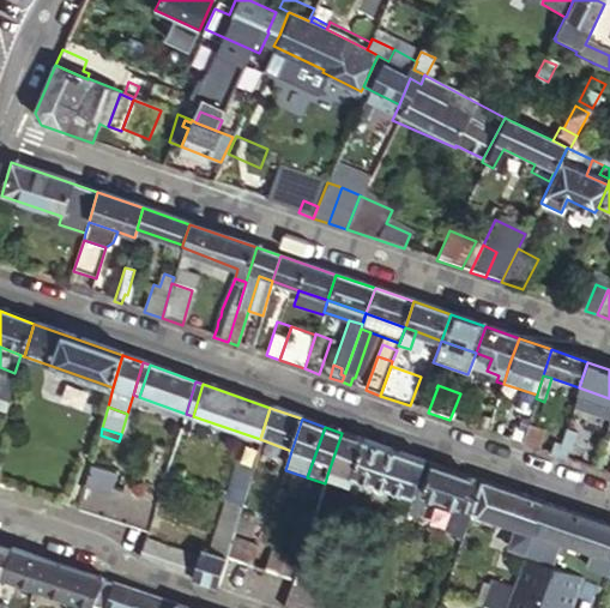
[(543,434),(526,428),(521,445),(537,451),(543,434)]
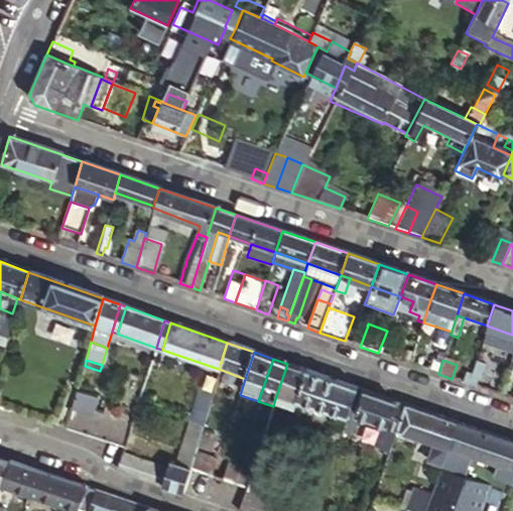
[(475,362),(470,377),(468,384),(472,386),(475,380),(477,380),(483,365),(475,362)]
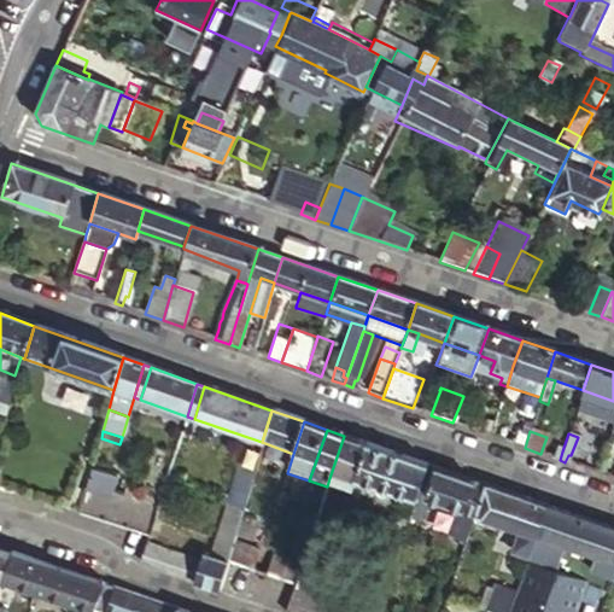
[(344,436),(329,478),(350,485),(354,476),(416,499),(417,494),(427,466),(344,436)]
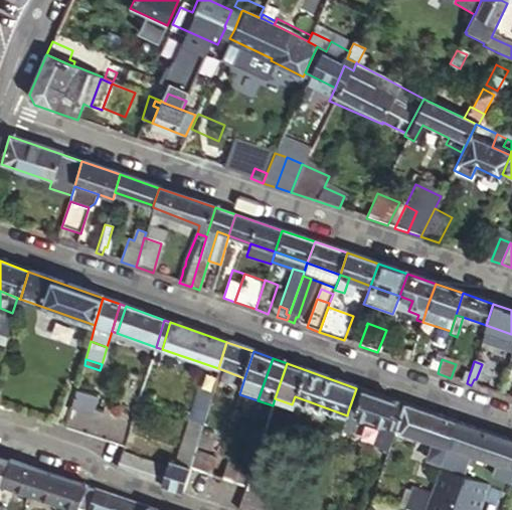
[(100,370),(84,365),(79,380),(96,385),(98,379),(100,370)]
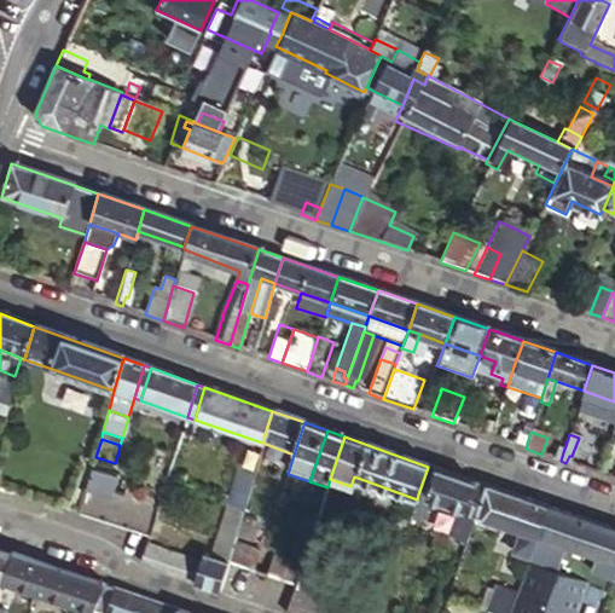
[(243,510),(260,449),(244,444),(225,505),(243,510)]
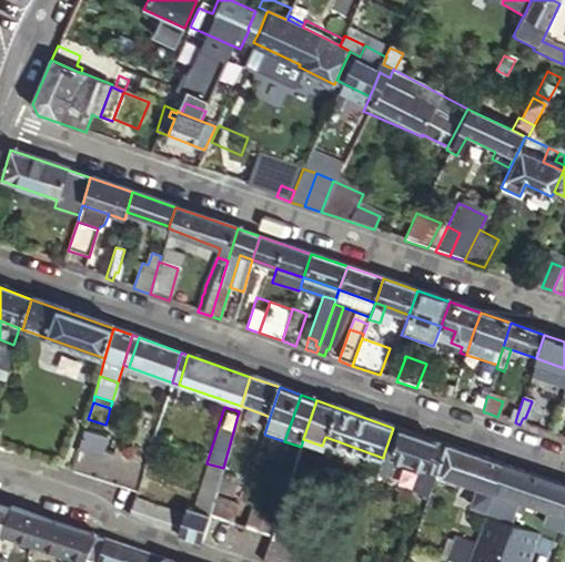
[(160,422),(139,415),(132,436),(154,443),(160,422)]
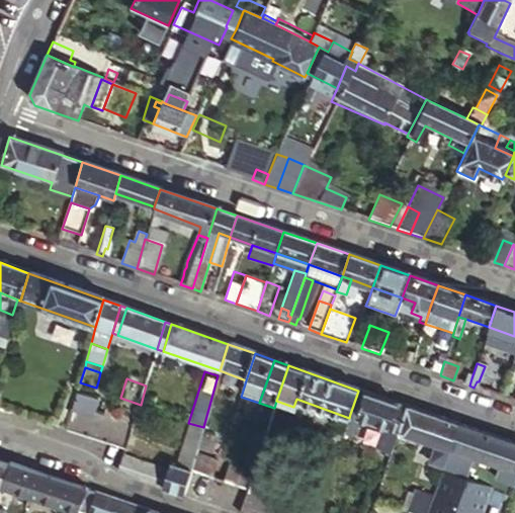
[(102,382),(98,381),(96,388),(80,382),(77,393),(97,399),(102,382)]
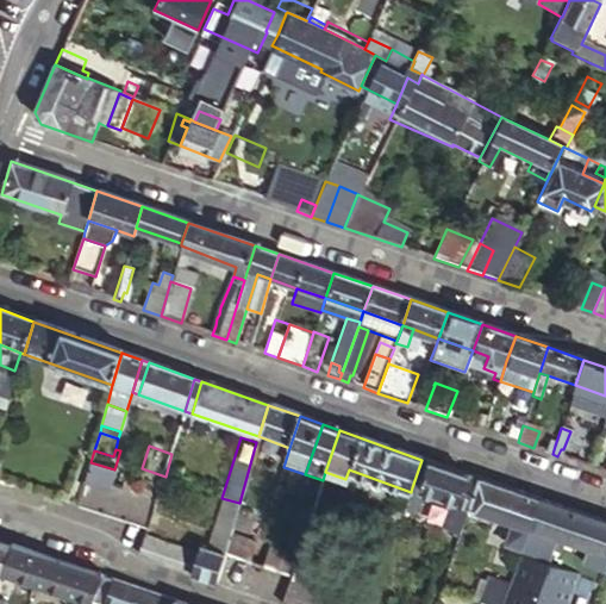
[(575,462),(589,467),(594,453),(580,449),(575,462)]
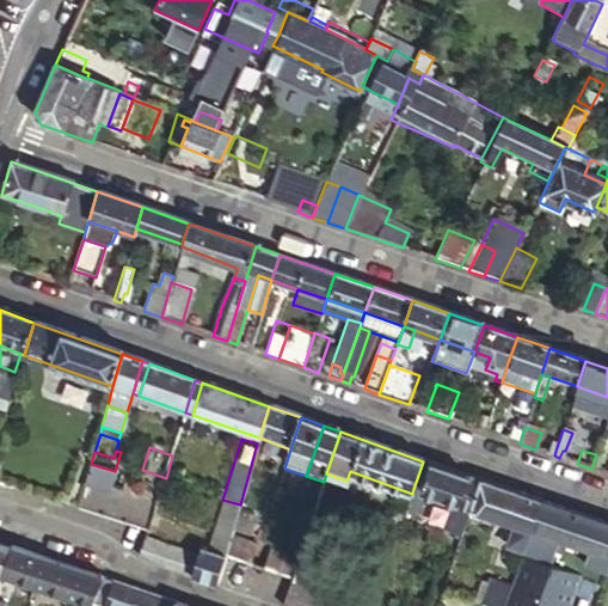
[(478,481),(423,461),(413,489),(458,505),(448,533),(460,537),(470,509),(478,481)]
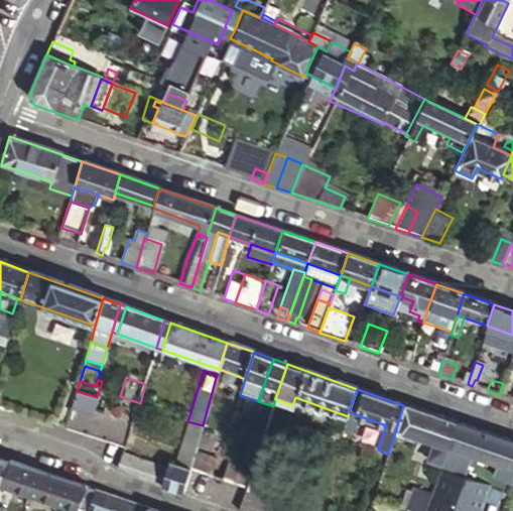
[(77,391),(72,408),(66,429),(123,449),(126,450),(138,410),(140,403),(120,396),(113,414),(94,408),(97,397),(77,391)]
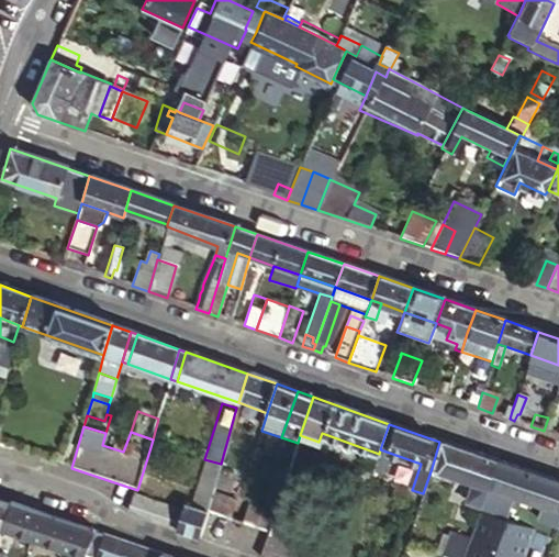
[(439,442),(432,468),(488,488),(496,463),(439,442)]
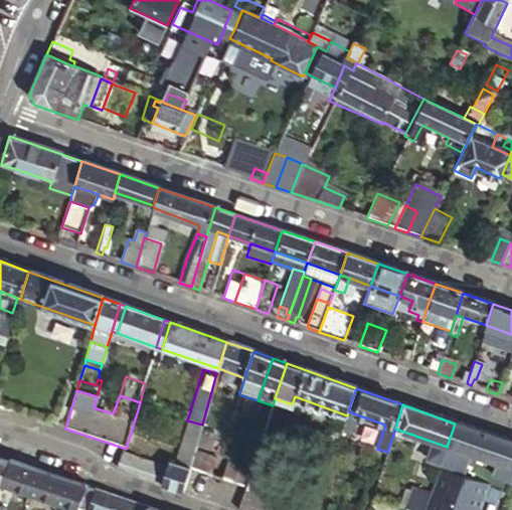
[(57,426),(65,429),(71,407),(63,405),(57,426)]
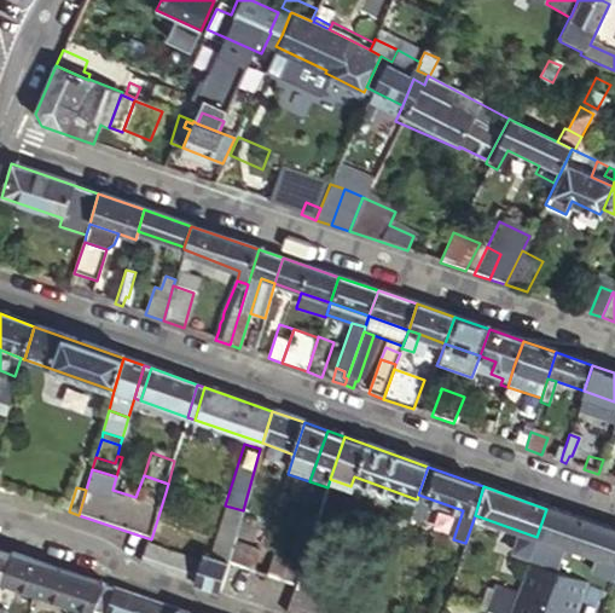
[(243,510),(225,505),(216,533),(235,539),(243,510)]
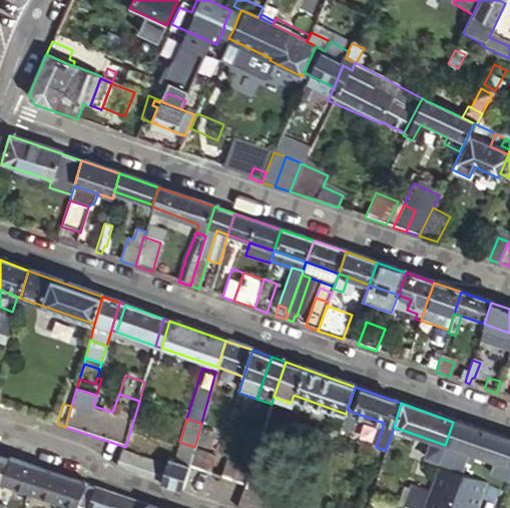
[(453,422),(445,445),(437,463),(460,472),(468,452),(483,457),(509,466),(509,440),(454,421),(453,422)]
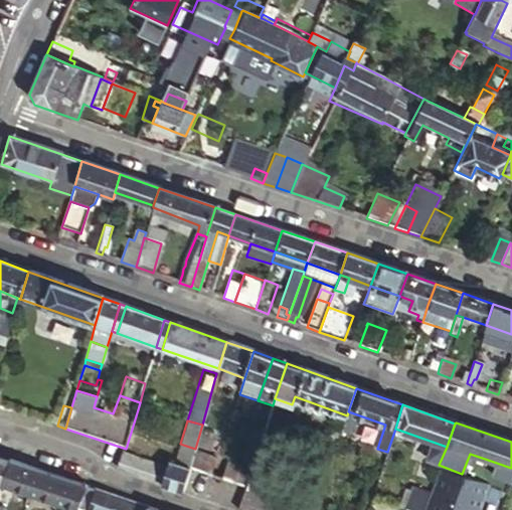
[(225,461),(234,464),(247,429),(237,425),(225,461)]
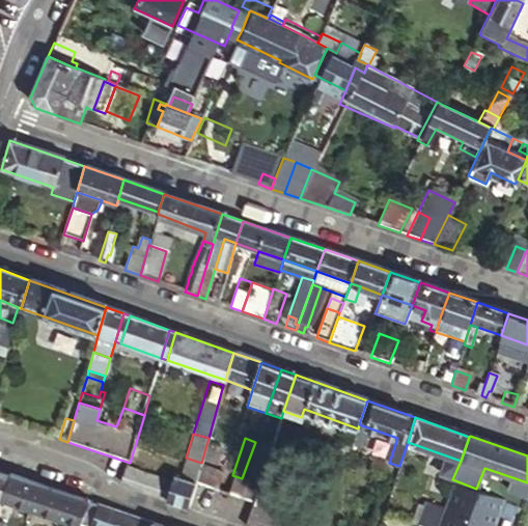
[(215,467),(221,450),(209,446),(202,463),(215,467)]
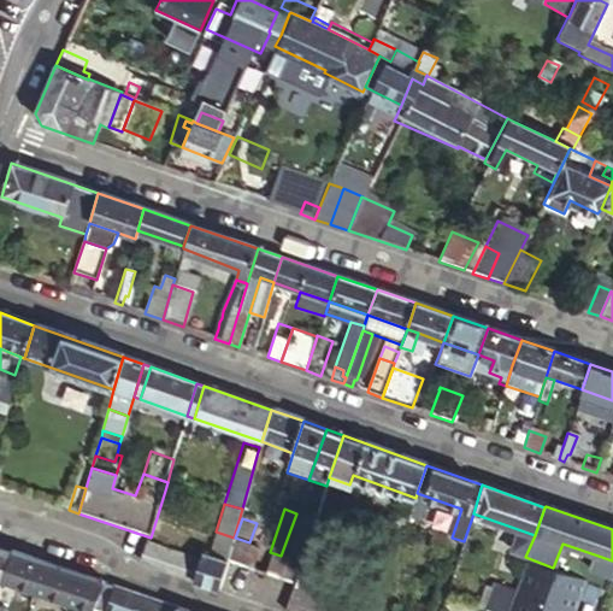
[(306,523),(300,540),(308,542),(313,526),(306,523)]
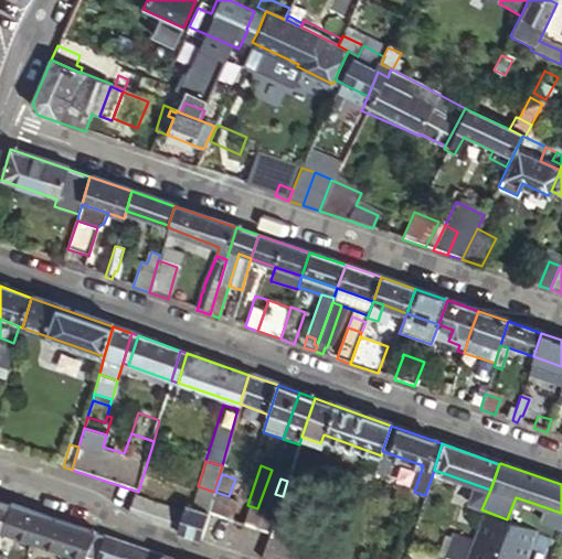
[(165,503),(170,487),(157,483),(151,498),(165,503)]
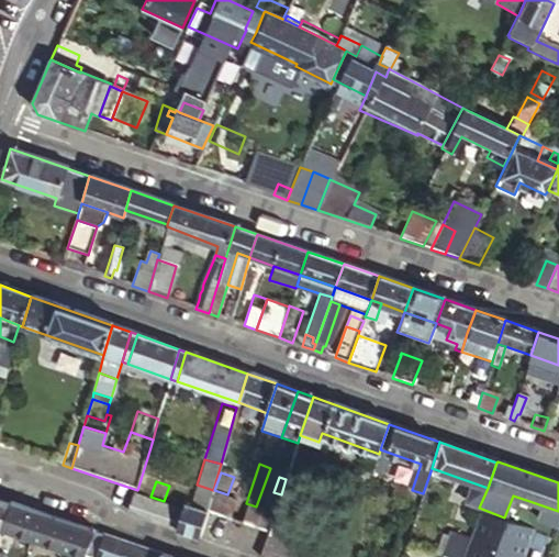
[(183,507),(182,511),(177,531),(199,538),(207,513),(211,497),(213,490),(197,485),(196,491),(185,488),(181,498),(192,502),(190,509),(183,507)]
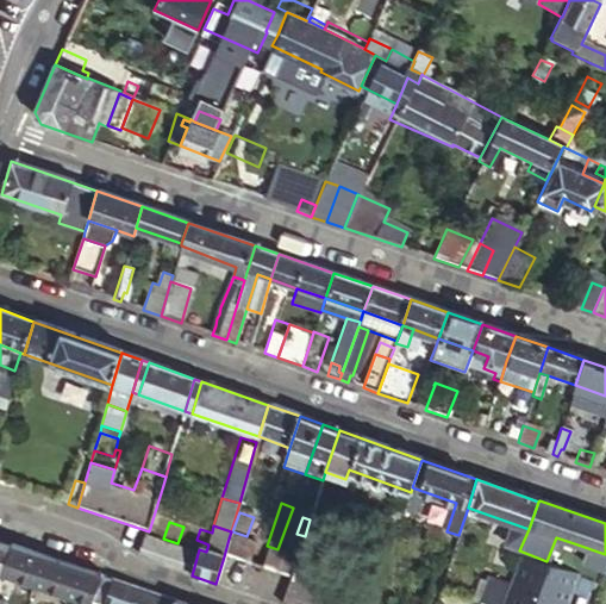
[(300,550),(305,536),(297,534),(293,533),(288,547),(300,550)]
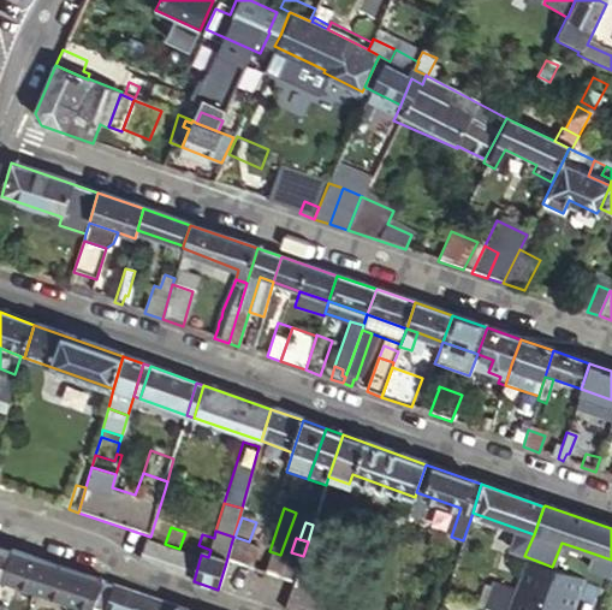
[(194,581),(200,560),(146,542),(138,562),(194,581)]
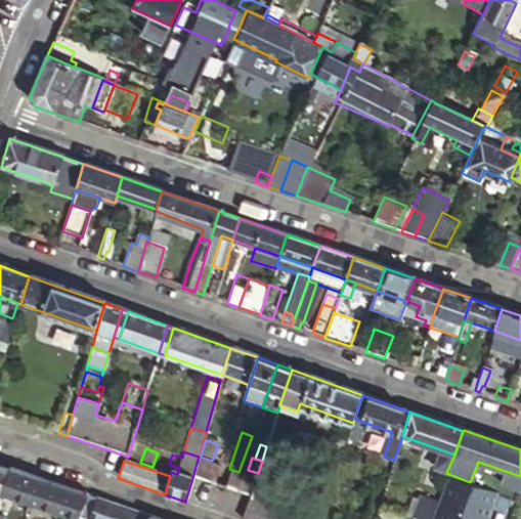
[(192,478),(214,485),(217,476),(210,474),(207,473),(203,471),(205,466),(197,463),(192,478)]
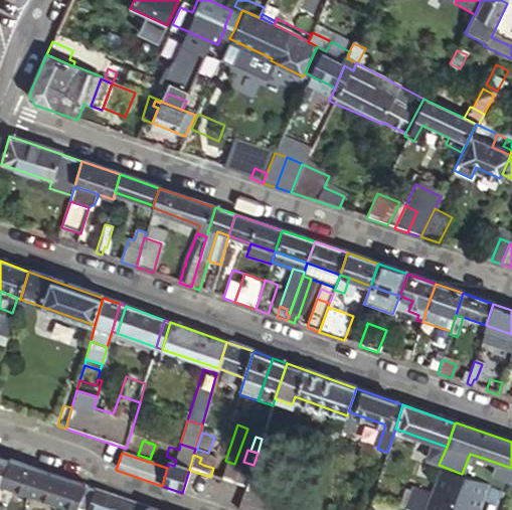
[(9,462),(0,459),(0,486),(1,487),(9,462)]
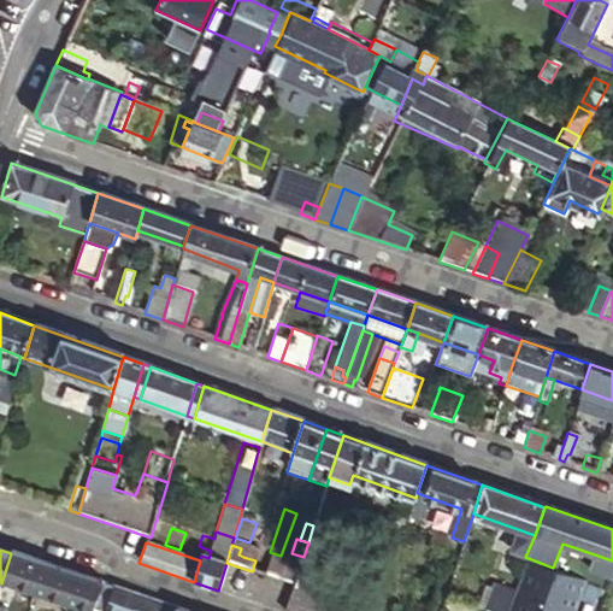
[(612,560),(581,550),(575,567),(612,577),(612,573),(612,560)]
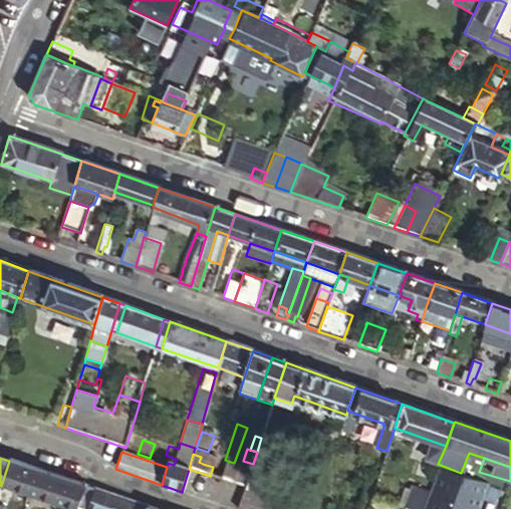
[(35,470),(9,461),(1,486),(27,495),(35,470)]
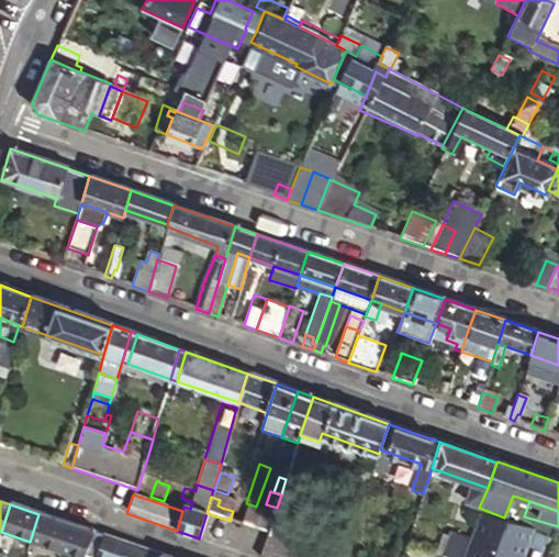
[(259,531),(265,515),(256,512),(250,527),(259,531)]
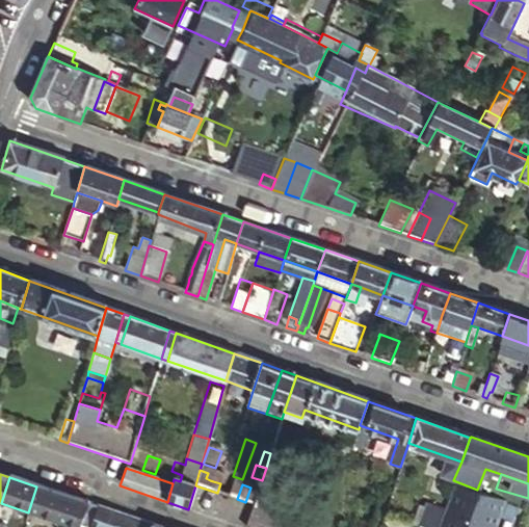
[(493,526),(503,503),(454,484),(438,526),(493,526)]
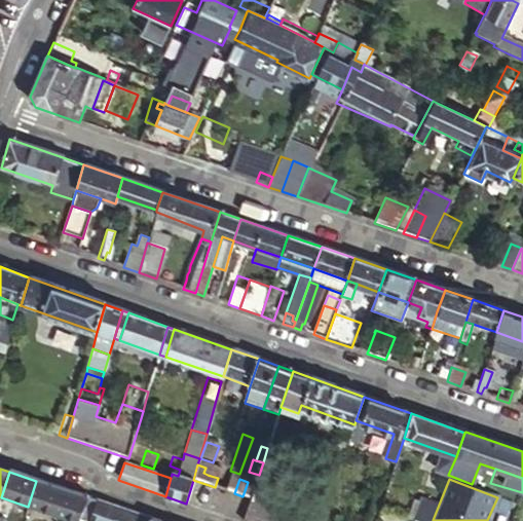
[(36,481),(28,507),(70,520),(80,520),(88,498),(36,481)]
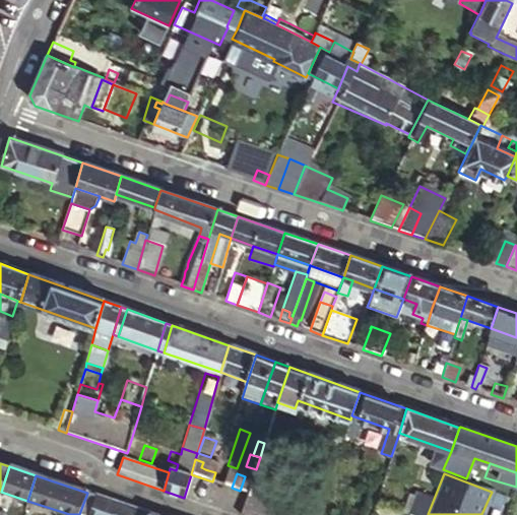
[(273,514),(277,504),(248,494),(241,514),(273,514)]
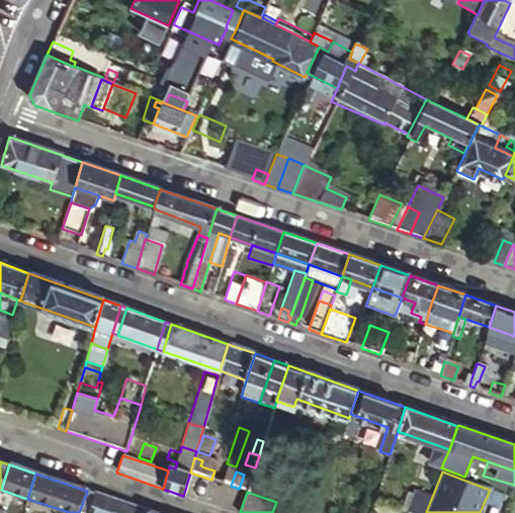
[(148,512),(148,511),(96,494),(89,512),(148,512)]
